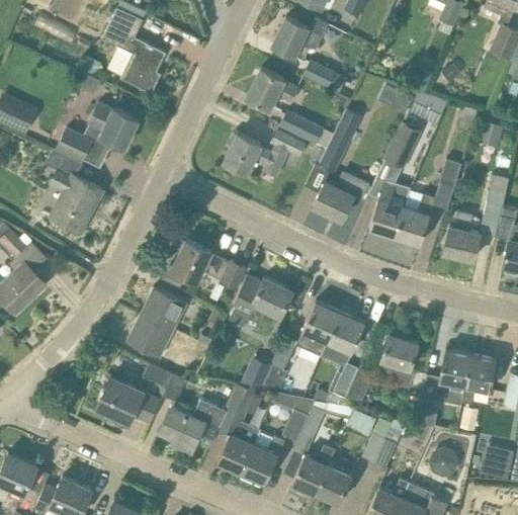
[(348,0),(344,9),(358,16),(365,0),(348,0)]
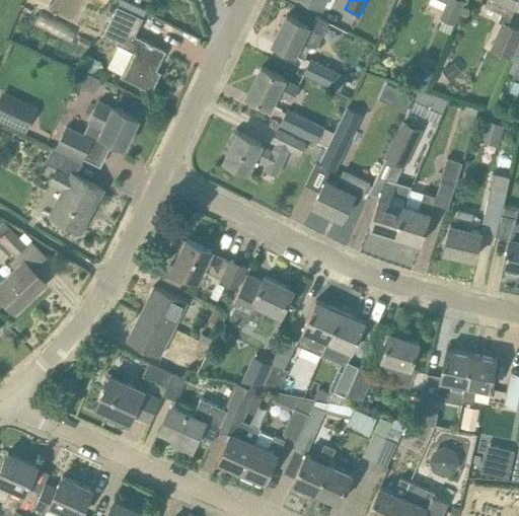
[(437,0),(446,4),(439,19),(454,26),(464,3),(458,0),(437,0)]
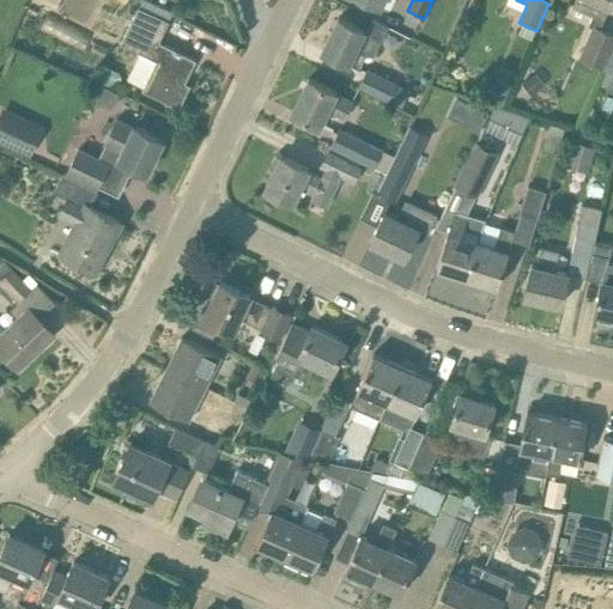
[(602,71),(612,46),(612,36),(600,31),(610,10),(611,11),(612,2),(612,0),(577,0),(574,10),(593,18),(589,26),(593,29),(578,60),(602,71)]
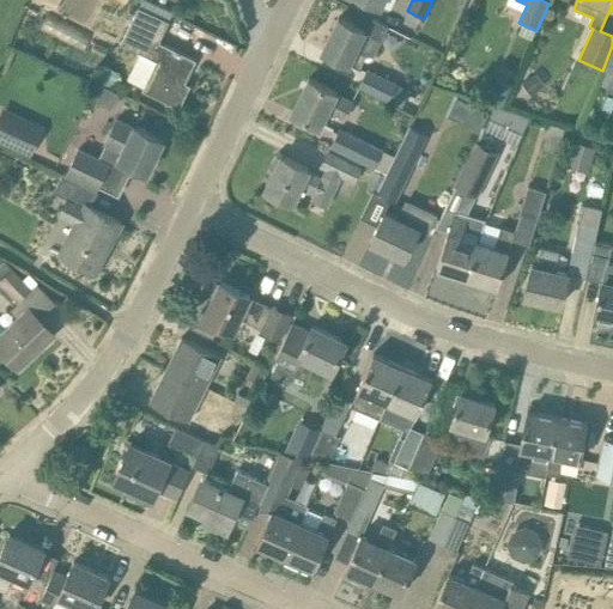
[(169,24),(138,8),(121,46),(157,62),(143,92),(180,109),(187,95),(180,91),(183,85),(184,86),(195,62),(181,55),(182,54),(177,52),(176,53),(159,44),(169,24)]
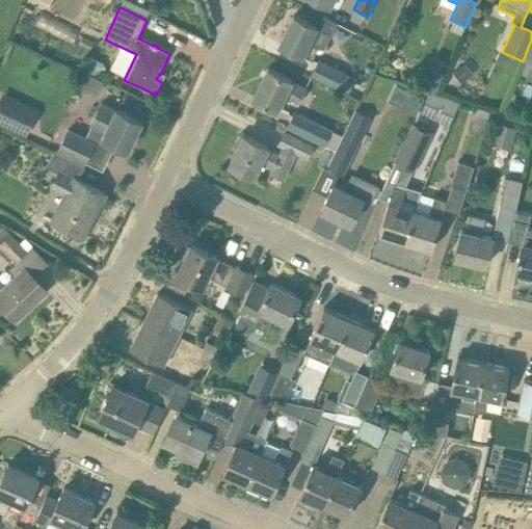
[(324,51),(337,25),(324,19),(319,29),(294,17),(281,47),(312,62),(318,48),(324,51)]
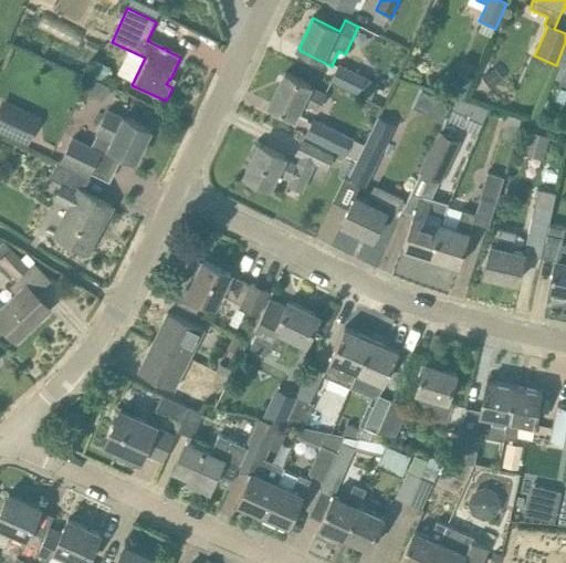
[(565,42),(556,65),(565,69),(565,42)]
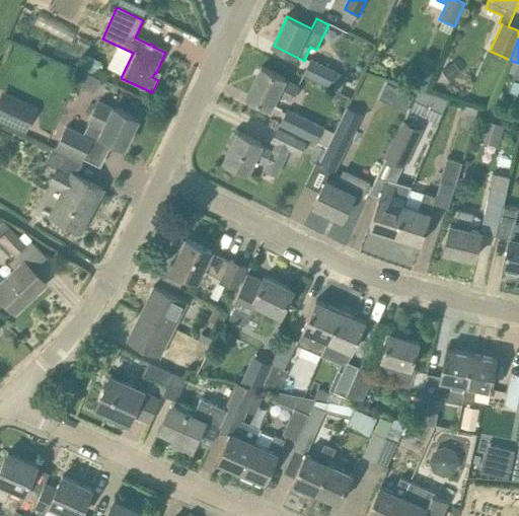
[(341,91),(347,79),(310,62),(304,75),(341,91)]
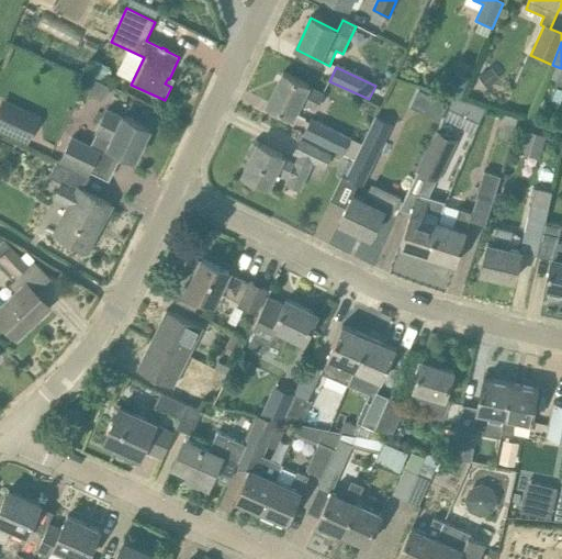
[(497,81),(489,70),(479,79),(487,90),(497,81)]
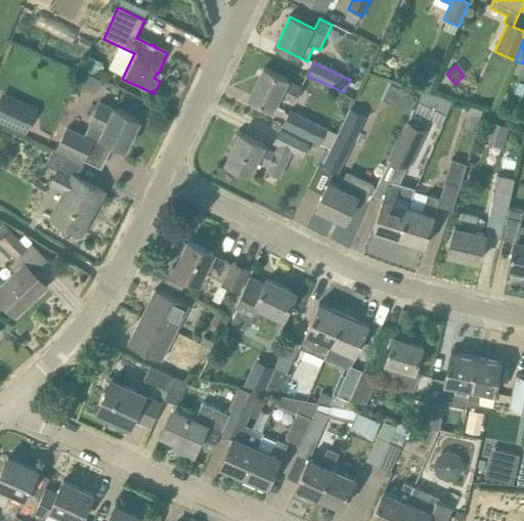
[(288,81),(282,78),(264,69),(250,98),(273,110),(280,96),(295,103),(301,90),(287,83),(288,81)]
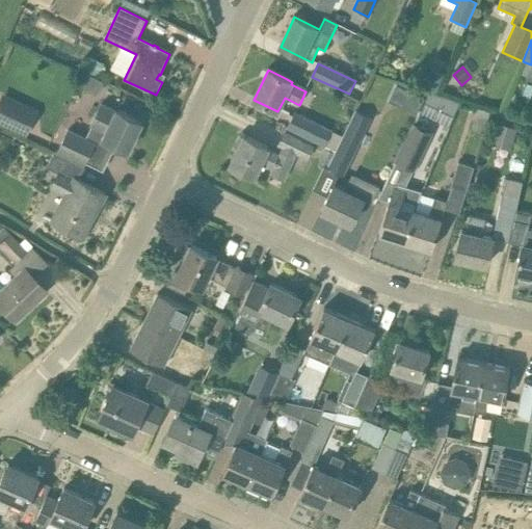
[(398,81),(390,101),(451,127),(459,106),(398,81)]
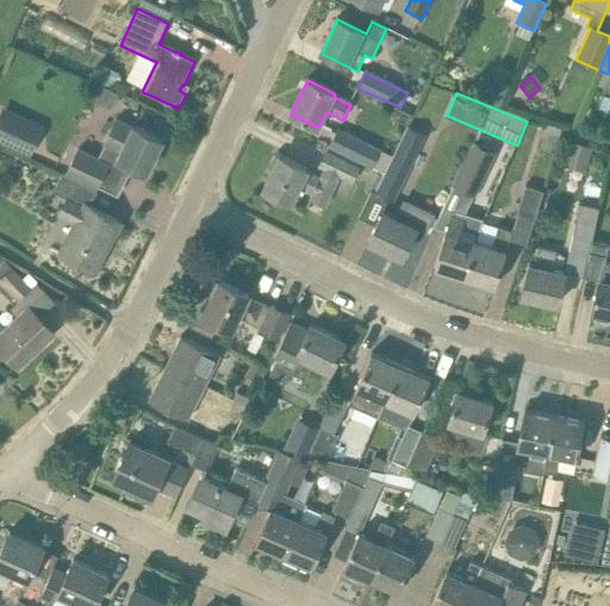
[(0,138),(33,156),(48,127),(8,107),(0,125),(0,138)]
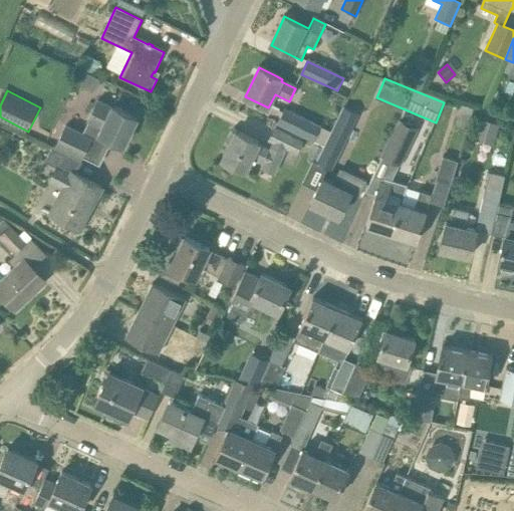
[(111,108),(96,101),(86,122),(88,123),(83,134),(65,125),(56,146),(82,158),(90,141),(107,149),(111,142),(123,148),(138,118),(112,106),(111,108)]
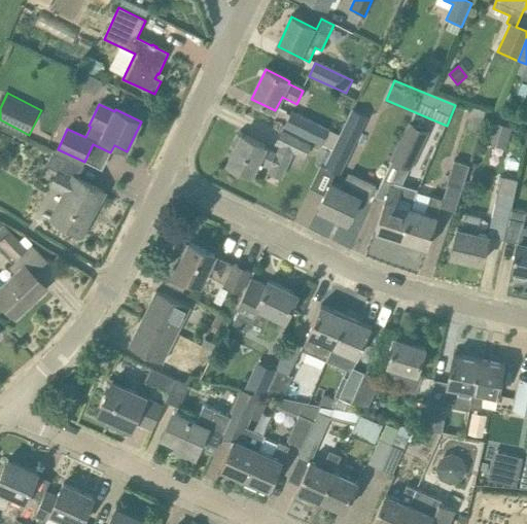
[(367,116),(352,109),(339,136),(332,151),(330,154),(325,166),(325,168),(325,169),(340,175),(367,116)]
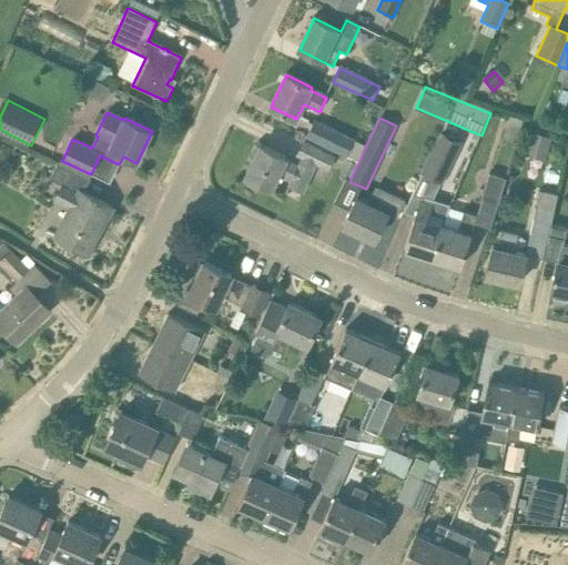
[(365,147),(315,123),(307,139),(324,147),(335,152),(358,163),(365,147)]
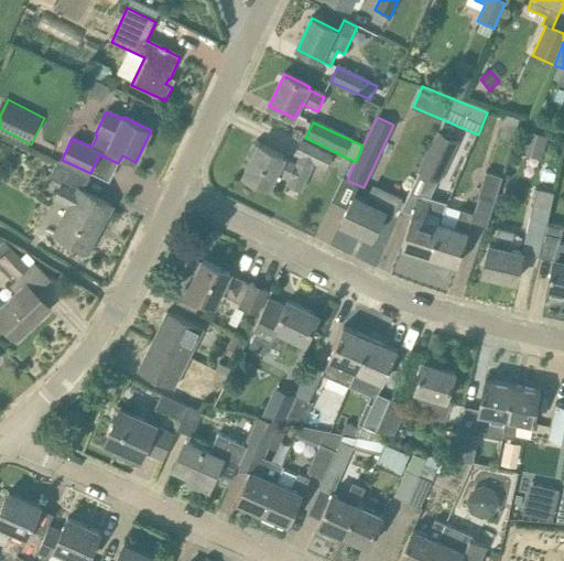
[(459,143),(438,132),(419,172),(440,183),(459,143)]
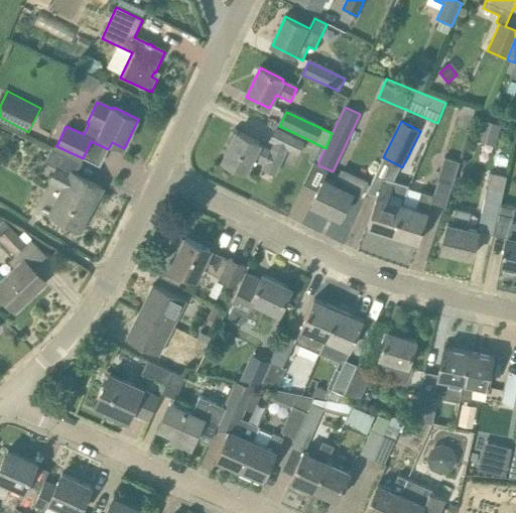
[(303,142),(304,138),(294,133),(292,136),(276,129),(270,142),(275,144),(271,152),(259,146),(260,144),(238,133),(224,162),(246,173),(254,158),(265,164),(263,169),(275,176),(287,151),(298,156),(304,143),(303,142)]
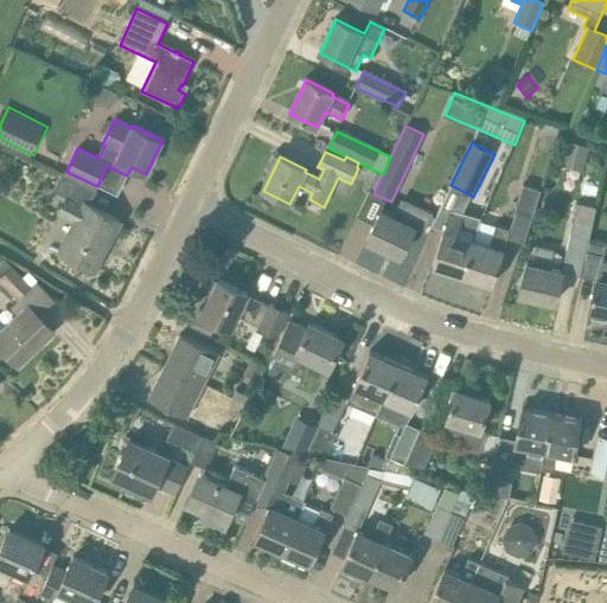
[(364,185),(375,191),(381,178),(383,174),(372,170),(364,185)]
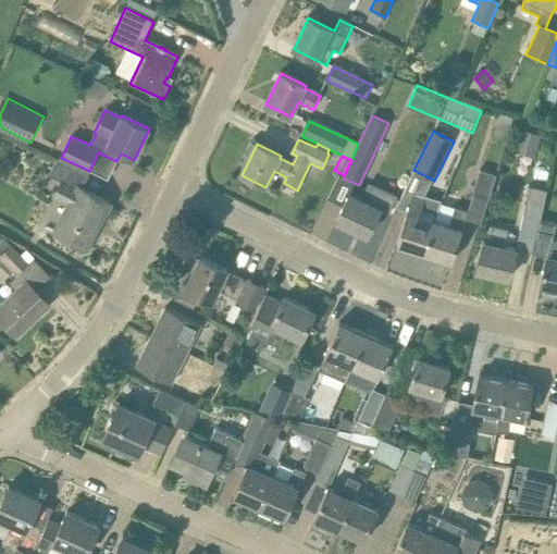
[(86,249),(100,222),(110,205),(81,188),(87,175),(57,160),(49,176),(60,182),(51,198),(65,206),(52,231),(86,249)]
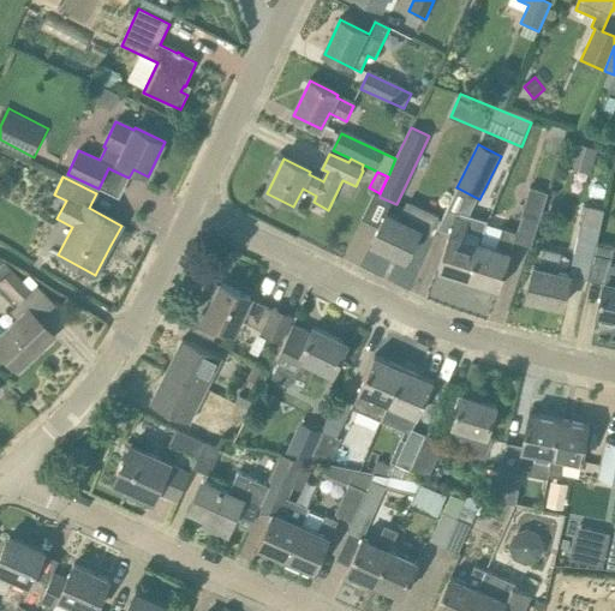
[(549,195),(530,189),(519,221),(538,227),(549,195)]
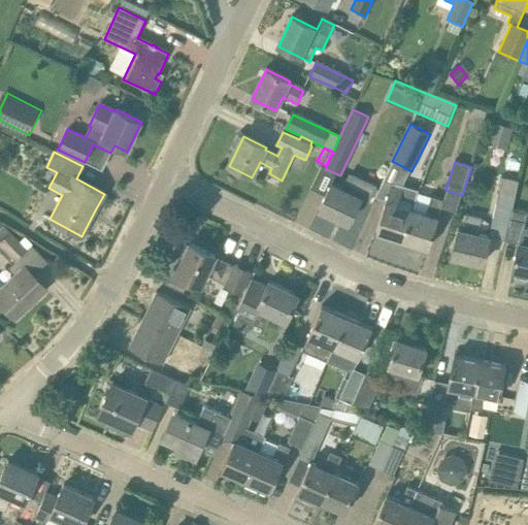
[(377,189),(366,183),(353,176),(345,191),(332,185),(320,209),(350,224),(361,199),(370,203),(377,189)]
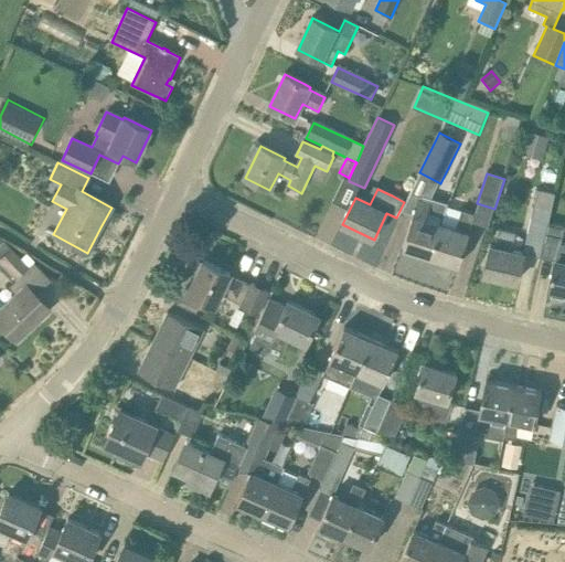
[(531,221),(547,224),(554,194),(537,190),(531,221)]
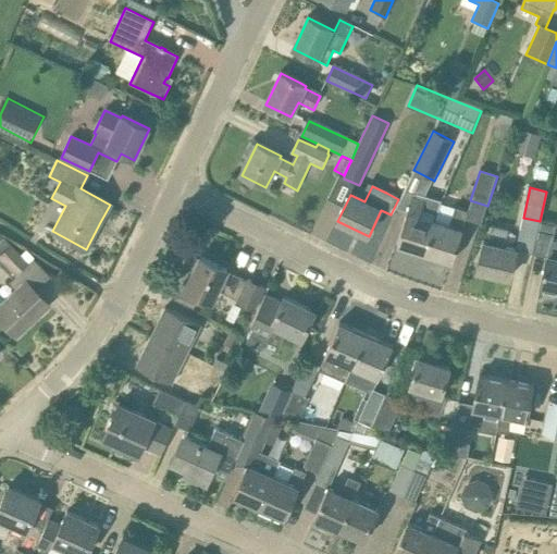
[(397,246),(426,255),(435,222),(441,204),(415,196),(409,213),(408,213),(397,246)]
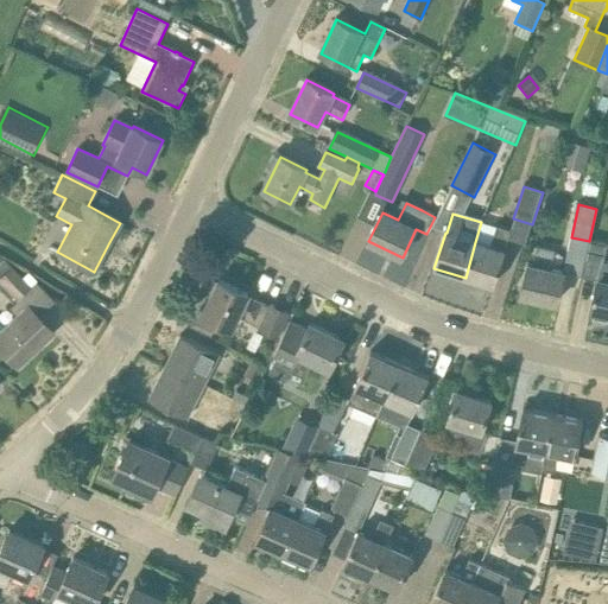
[(475,242),(466,278),(494,287),(506,252),(505,252),(511,233),(498,228),(492,247),(475,242)]
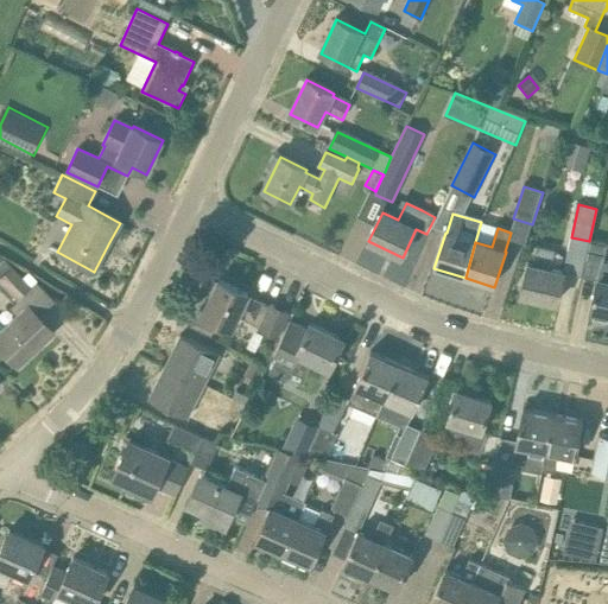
[(607,246),(589,241),(581,278),(583,278),(584,272),(600,275),(591,311),(594,312),(593,316),(595,320),(606,323),(607,320),(607,264),(603,264),(607,246)]
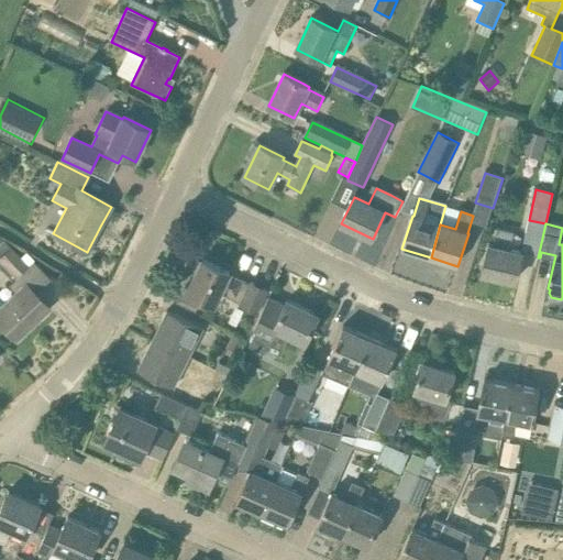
[(489,246),(487,252),(483,274),(516,282),(522,254),(509,251),(514,233),(497,230),(493,248),(489,246)]
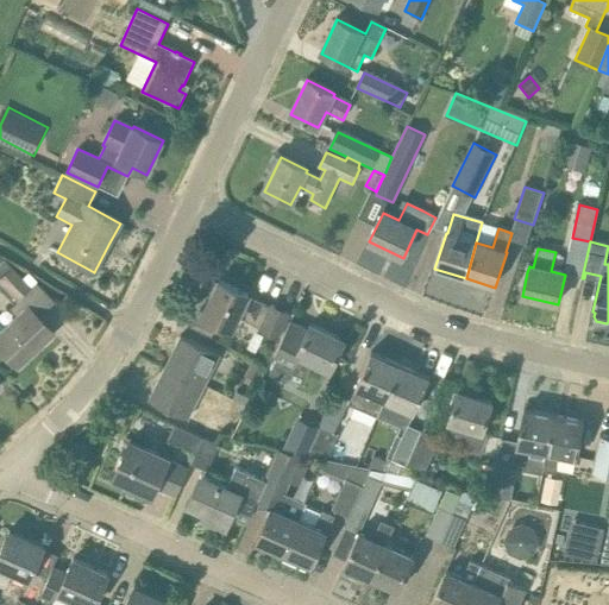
[(0,291),(13,306),(30,289),(4,262),(0,265),(0,291)]
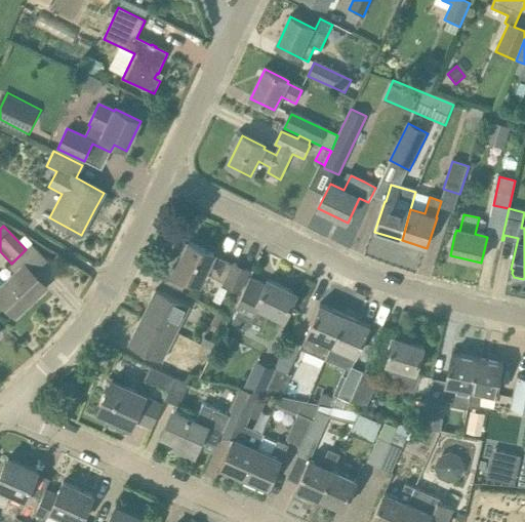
[(239,292),(249,272),(235,266),(233,268),(213,257),(214,255),(190,243),(176,270),(173,269),(166,282),(183,290),(189,279),(201,285),(207,271),(228,281),(226,286),(239,292)]
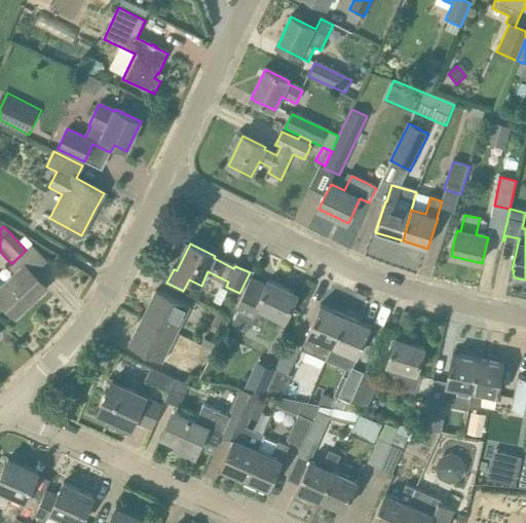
[(46,291),(32,275),(23,266),(0,288),(0,304),(14,321),(46,291)]
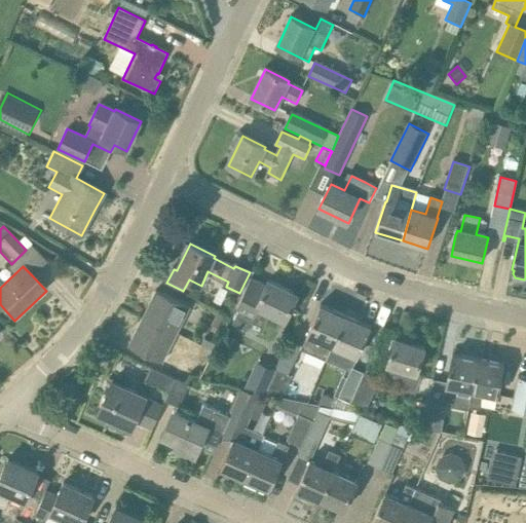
[(266,287),(251,279),(237,308),(240,309),(233,325),(249,332),(253,323),(264,329),(271,313),(286,321),(298,296),(268,282),(266,287)]
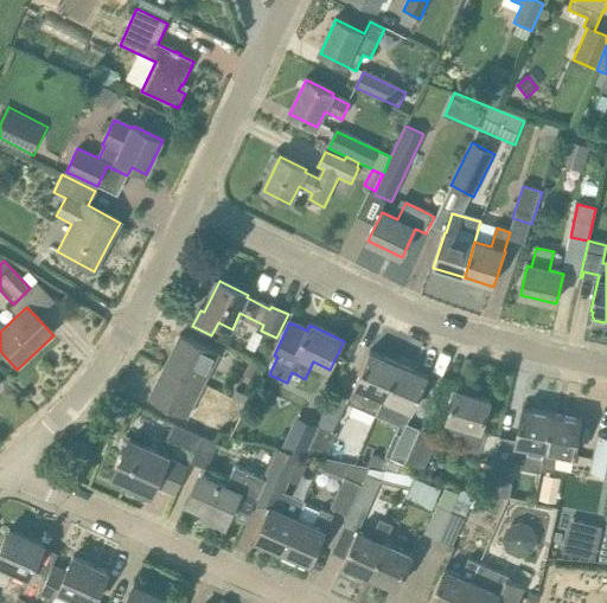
[(165,369),(204,387),(219,355),(180,337),(165,369)]
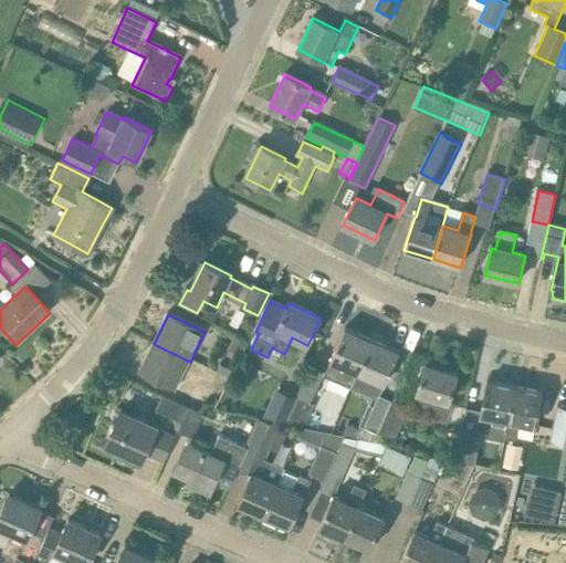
[(354,382),(373,341),(345,330),(327,371),(325,373),(323,377),(352,389),(354,382)]
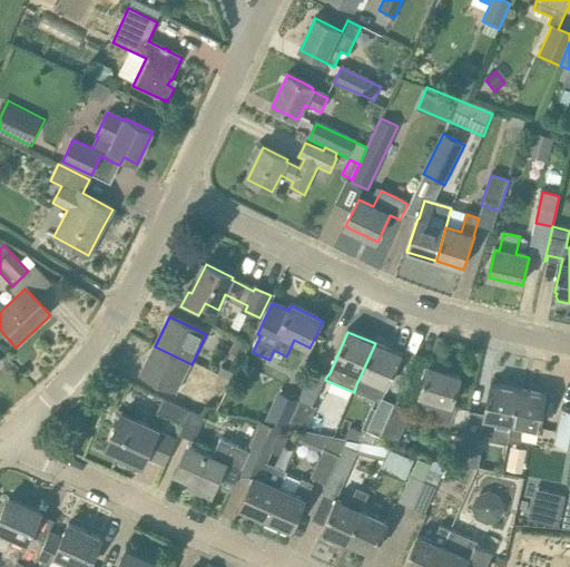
[(236,340),(229,353),(238,358),(245,344),(236,340)]
